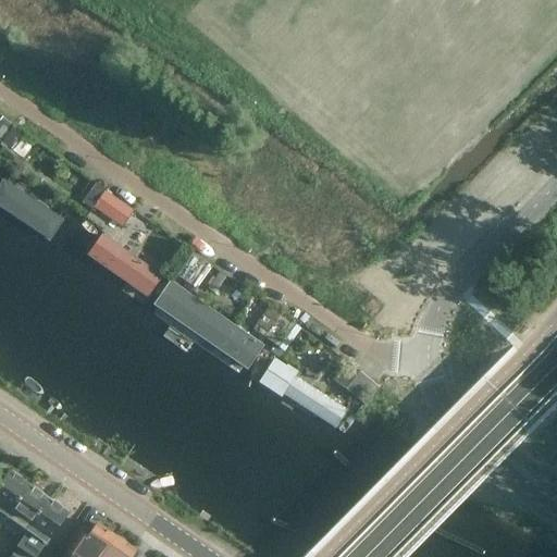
[(24,155),(35,138),(24,131),(13,148),(24,155)]
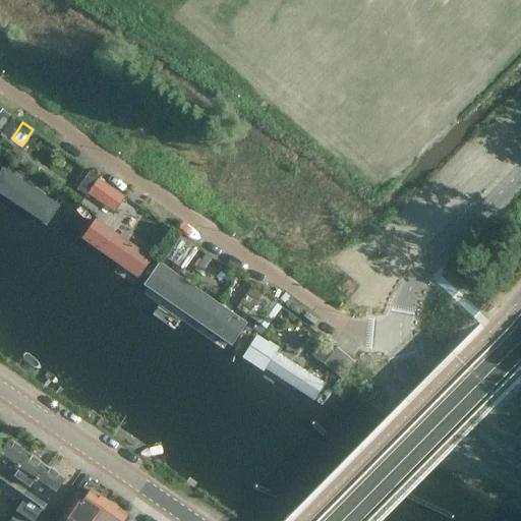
[(0,174),(0,194),(46,225),(57,207),(2,171),(0,174)]
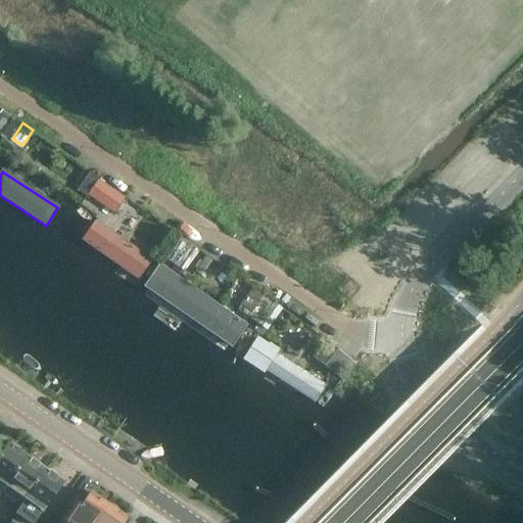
[(98,181),(88,195),(114,214),(125,198),(98,181)]
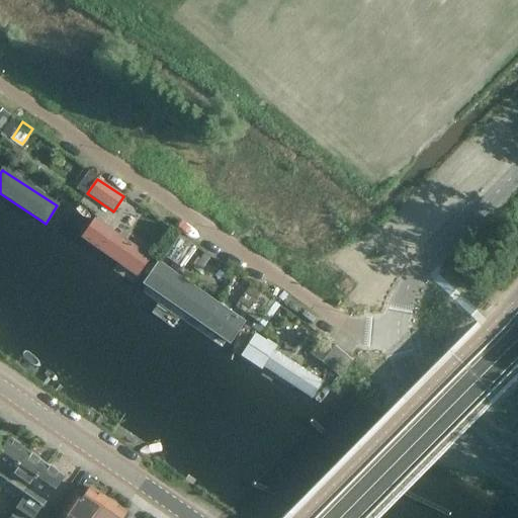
[(149,258),(94,221),(82,239),(137,276),(149,258)]
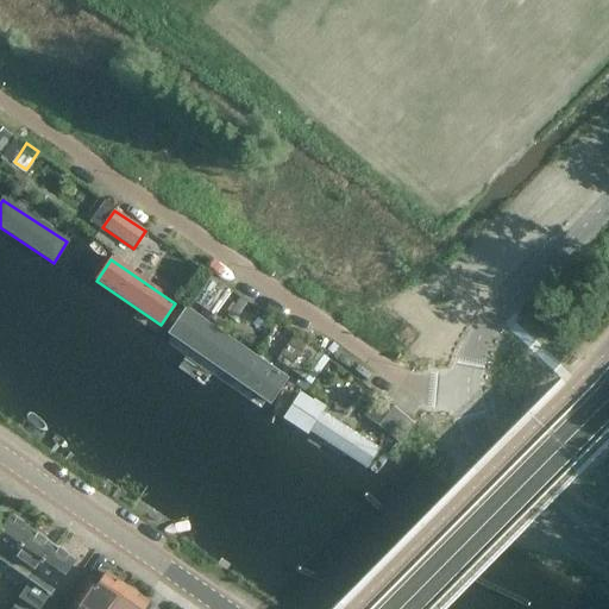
[(169,334),(269,403),(286,381),(186,311),(169,334)]
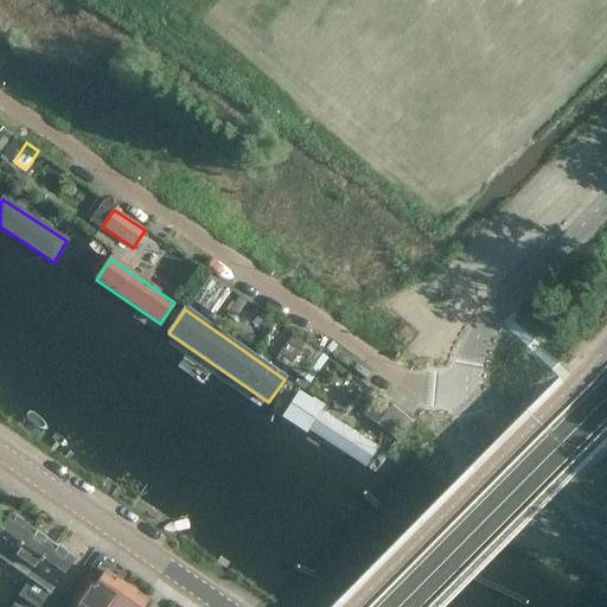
[(302,371),(312,379),(330,357),(320,350),(302,371)]
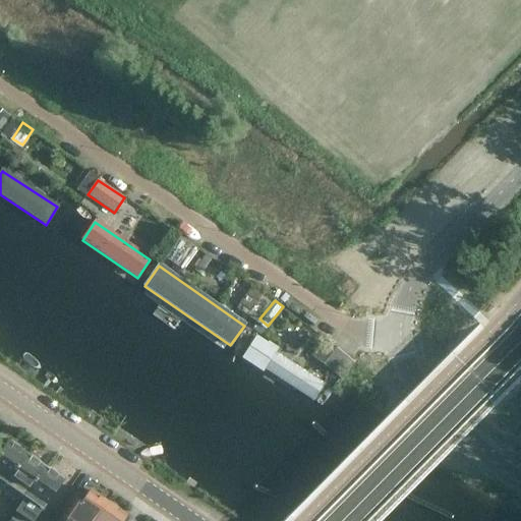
[(242,358),(312,400),(322,385),(251,343),(242,358)]
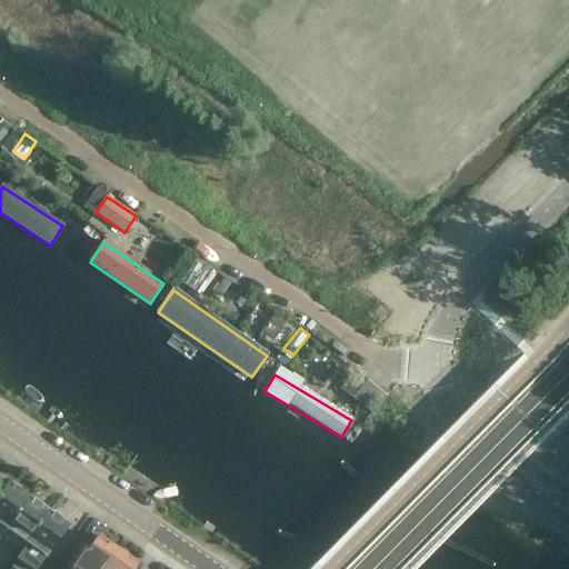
[(356,397),(370,407),(382,389),(369,379),(356,397)]
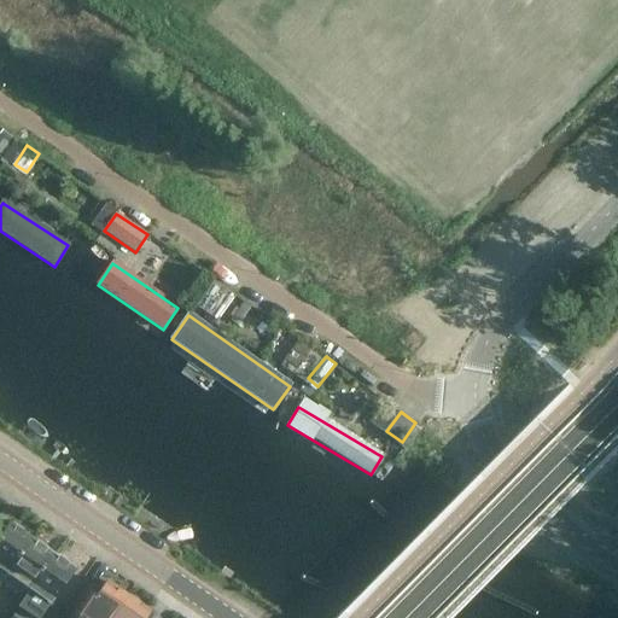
[(10,526),(0,540),(0,582),(1,583),(30,540),(10,526)]
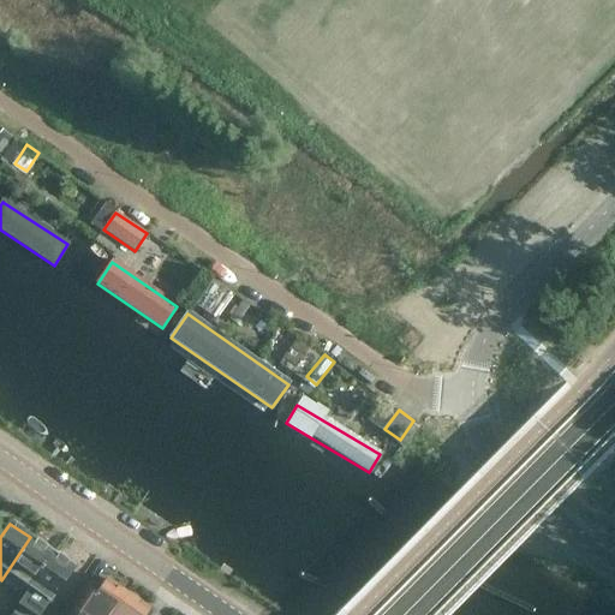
[(30,537),(1,580),(0,581),(0,592),(18,605),(23,598),(53,554),(30,537)]
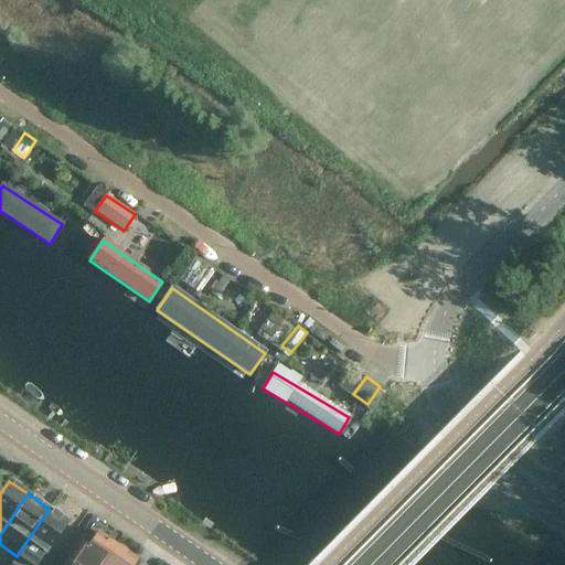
[(39,564),(70,522),(49,509),(17,556),(29,564),(39,564)]
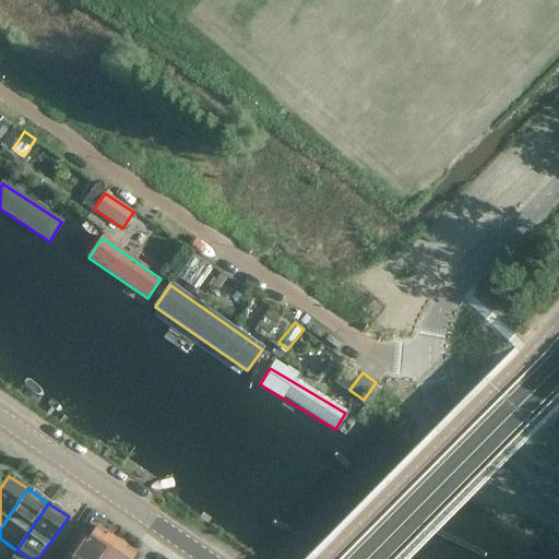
[(79,555),(85,558),(104,558),(116,540),(97,527),(79,555)]
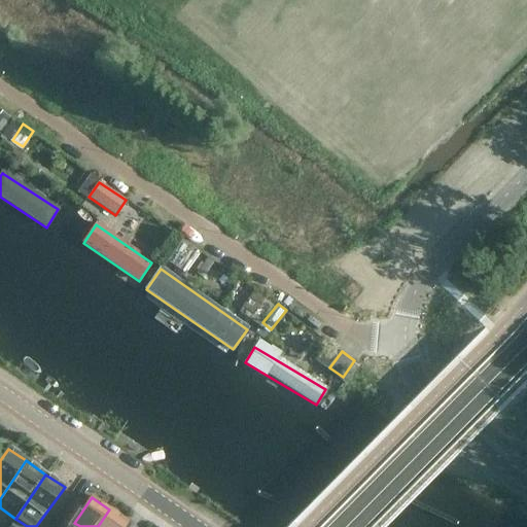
[(125,526),(128,523),(109,510),(98,526),(125,526)]
